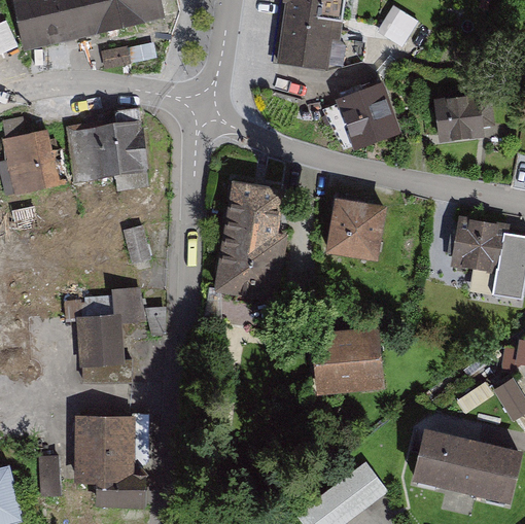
[(13,0),(23,47),(166,23),(161,0),(13,0)]
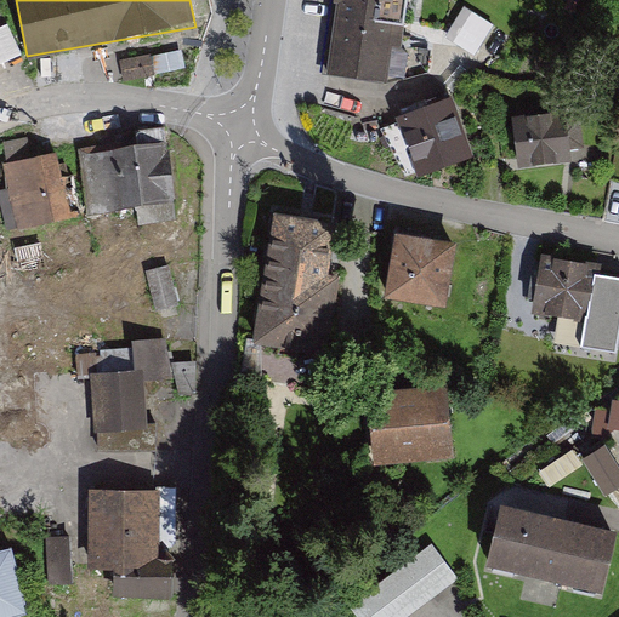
[(193,0),(196,18),(209,17),(206,0),(193,0)]
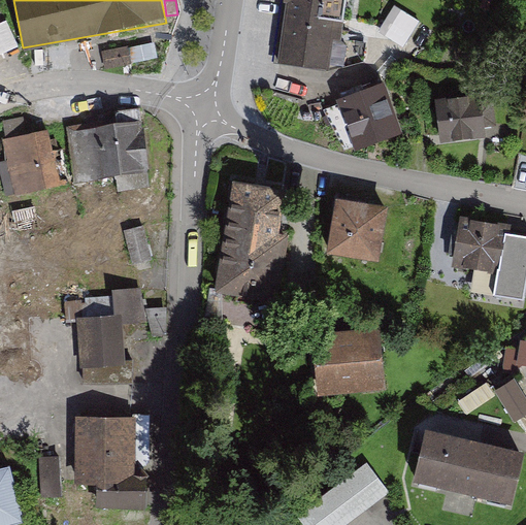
[(350,0),(285,0),(277,63),(341,71),(350,0)]
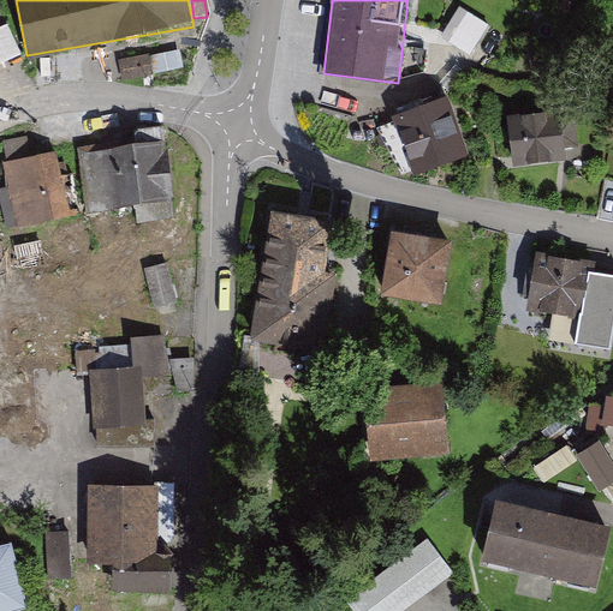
[(10,28),(0,30),(0,69),(22,60),(10,28)]
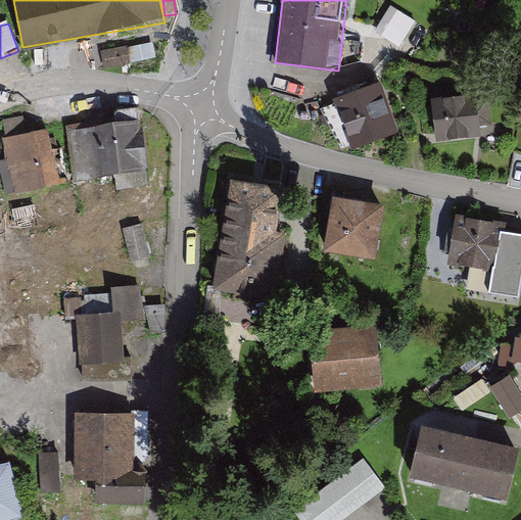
[(380,84),(332,100),(349,150),(396,134),(380,84)]
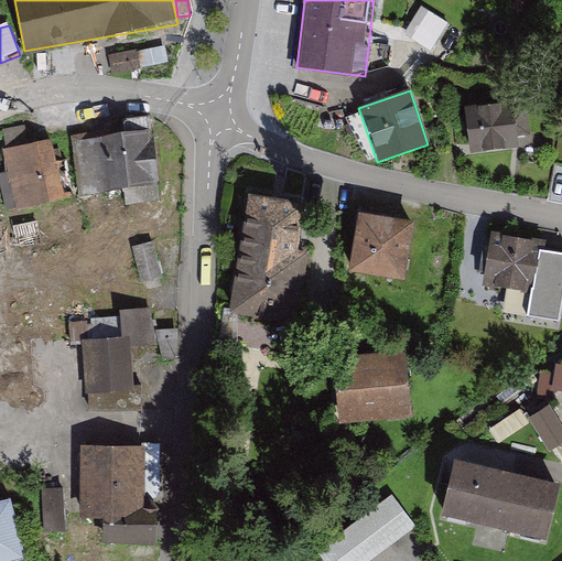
[(517,103),(465,108),(471,155),(521,150),(517,103)]
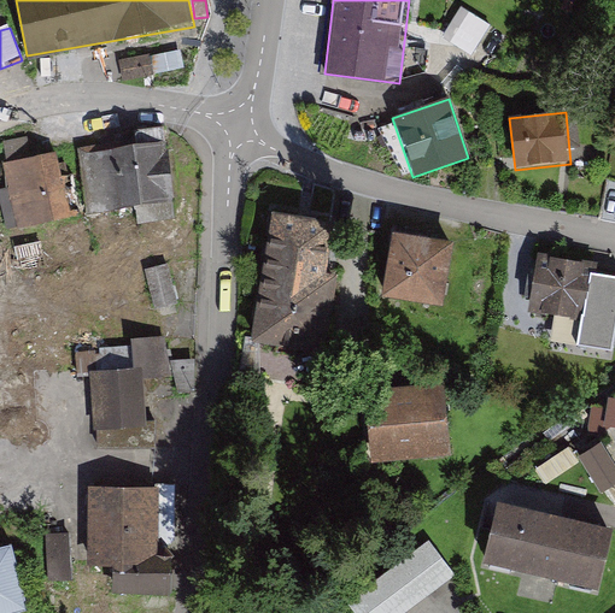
[(106,131),(111,204),(173,200),(168,128),(106,131)]
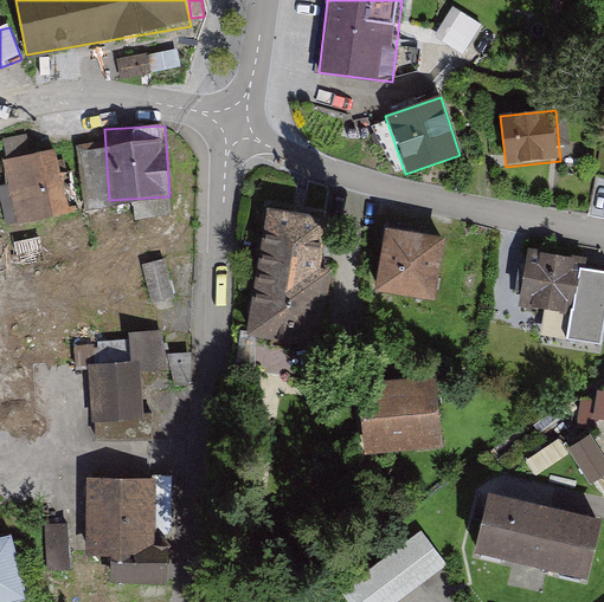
[(8,153),(11,224),(60,221),(58,151),(8,153)]
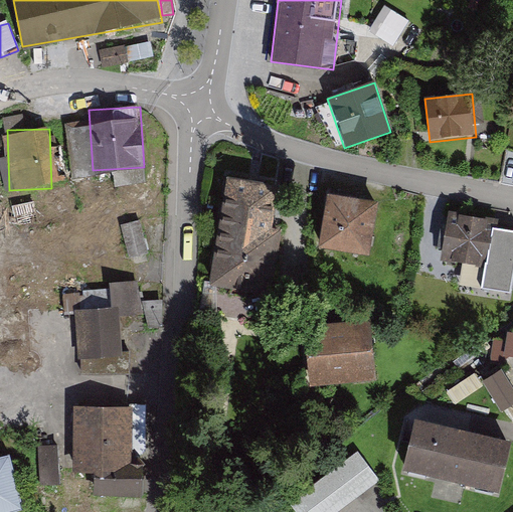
[(280,187),(229,179),(212,282),(274,292),(283,232),(273,230),(280,187)]
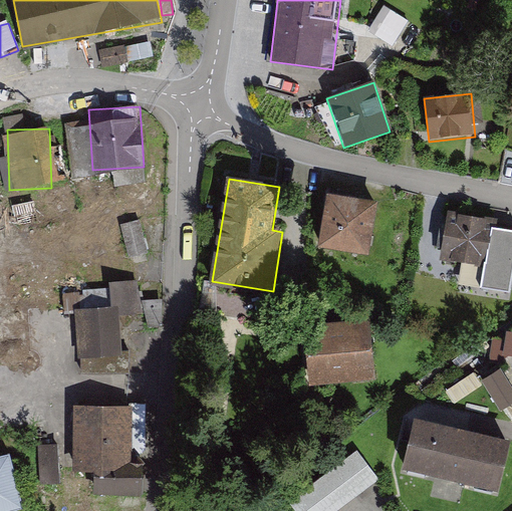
[(376,204),(327,198),(321,247),(370,252),(376,204)]
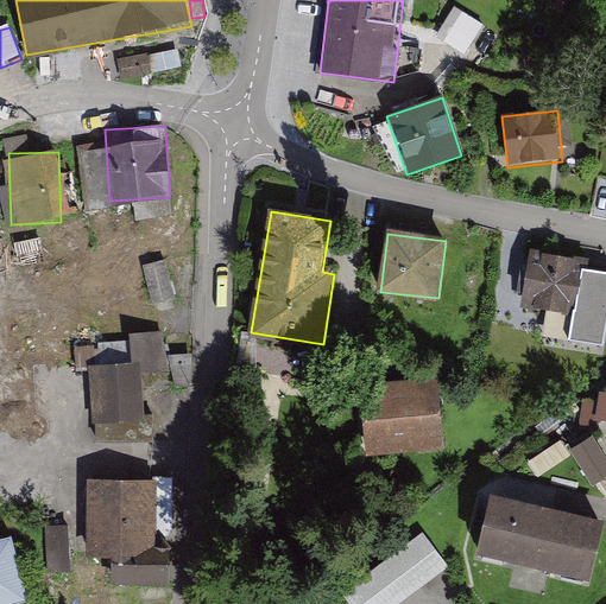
[(587,260),(526,254),(521,311),(581,317),(587,260)]
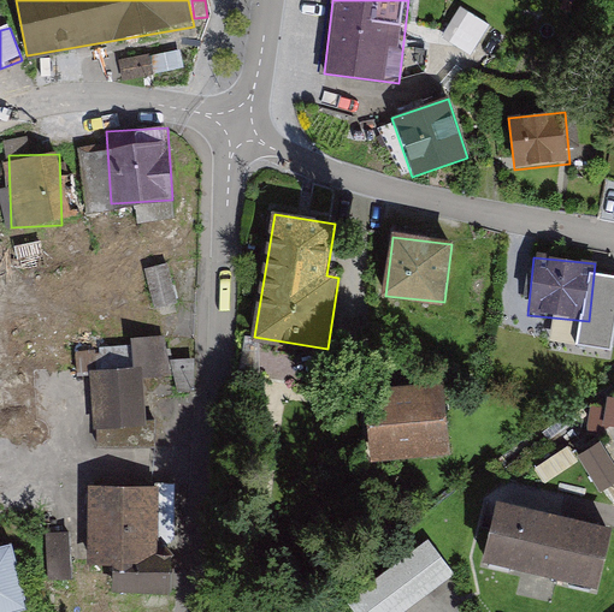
[(95,455),(153,447),(145,385),(172,381),(167,338),(82,349),(95,455)]
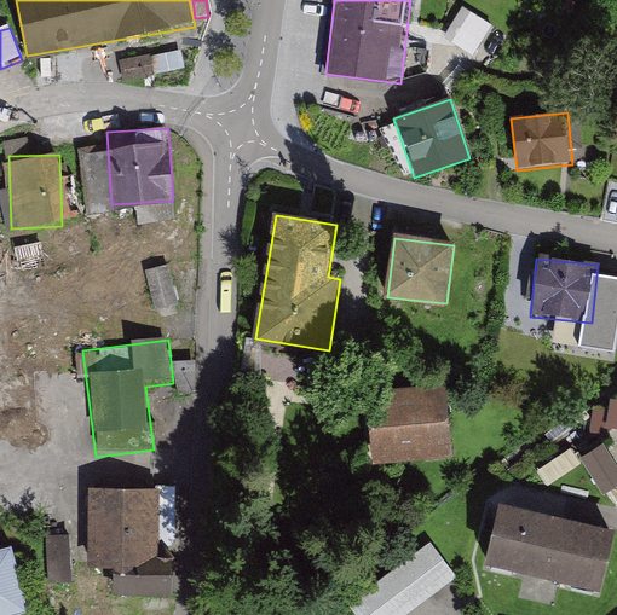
[(364,388),(372,462),(451,454),(444,381),(364,388)]
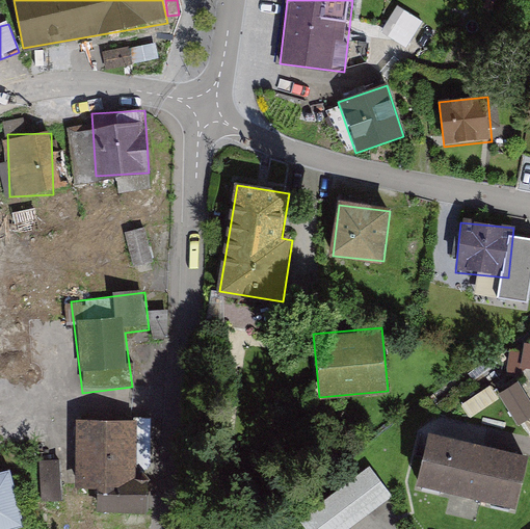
[(529,407),(515,386),(498,397),(515,426),(529,417),(529,407)]
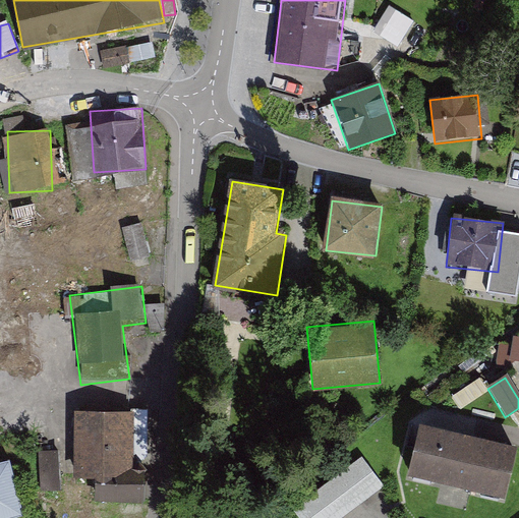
[(135,479),(134,410),(78,411),(79,476),(100,476),(100,501),(142,500),(142,479),(135,479)]
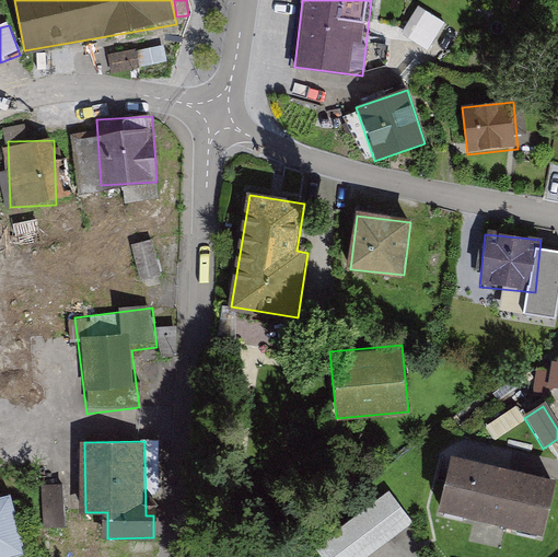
[(449,453),(434,509),(541,535),(555,478),(449,453)]
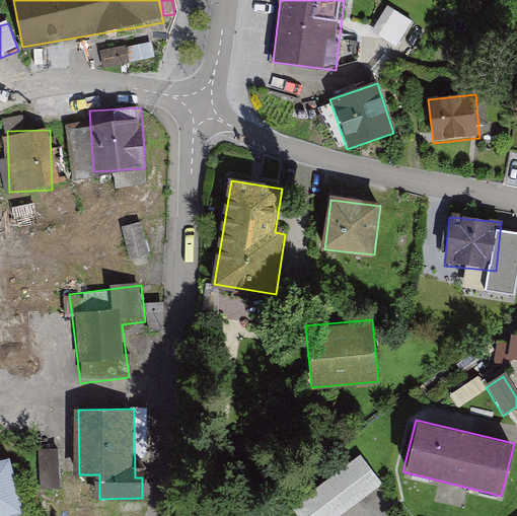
[(289,507),(296,515),(340,515),(381,486),(359,455),(289,507)]
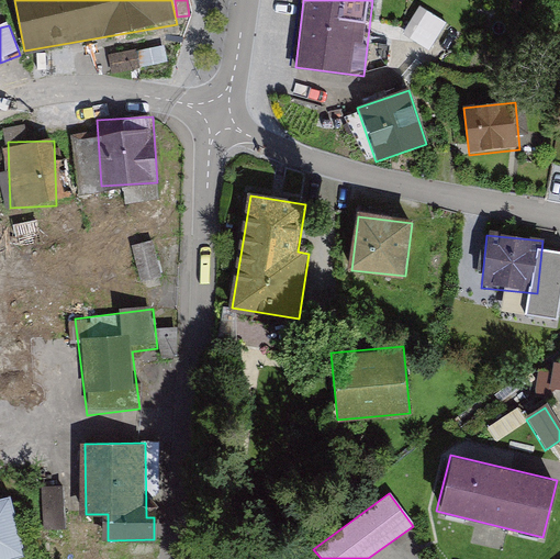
[(24,558),(9,496),(0,499),(0,558),(24,558)]
